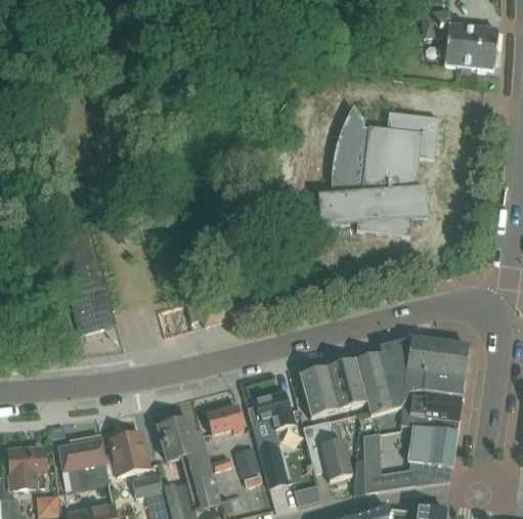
[(448,9),(422,12),(425,33),(425,37),(447,35),(444,63),(474,67),(492,69),(494,69),(494,65),(498,66),(499,53),(495,52),(498,29),(467,26),(451,24),(448,9)]
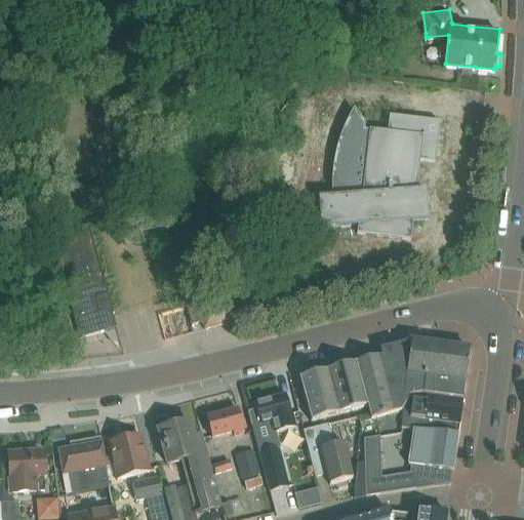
[(358,230),(411,237),(413,218),(429,217),(427,187),(417,187),(420,157),(436,159),(440,118),(390,112),(388,128),(364,126),(365,119),(354,105),(346,121),(338,140),(333,161),(332,174),(332,186),(333,193),(319,194),(321,226),(358,223),(358,230)]
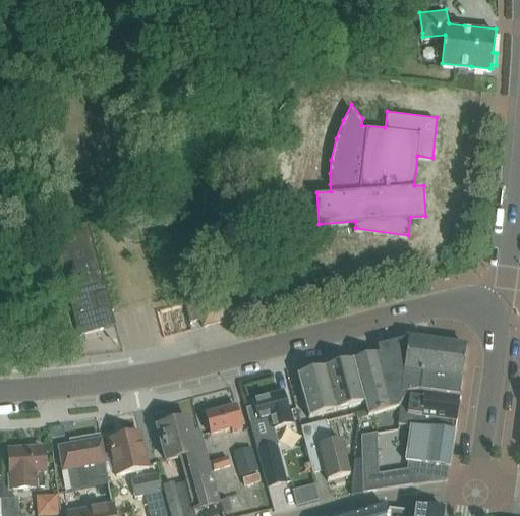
[(116,322),(112,304),(111,304),(87,221),(52,231),(80,332),(116,322)]
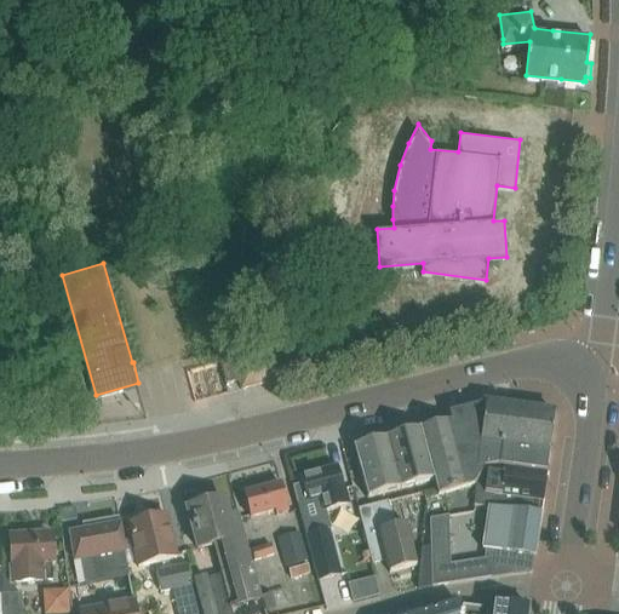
[(199,340),(149,351),(160,403),(222,390),(215,355),(201,357),(199,340)]
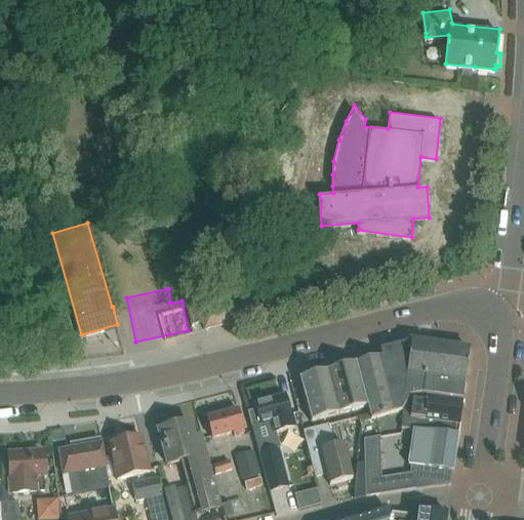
[(235,318),(230,297),(228,291),(187,303),(192,321),(203,318),(205,326),(235,318)]
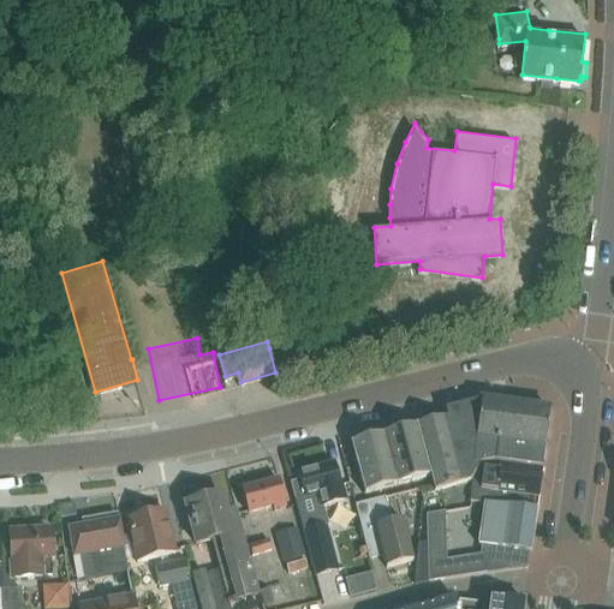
[(294,362),(292,350),(280,353),(284,365),(294,362)]
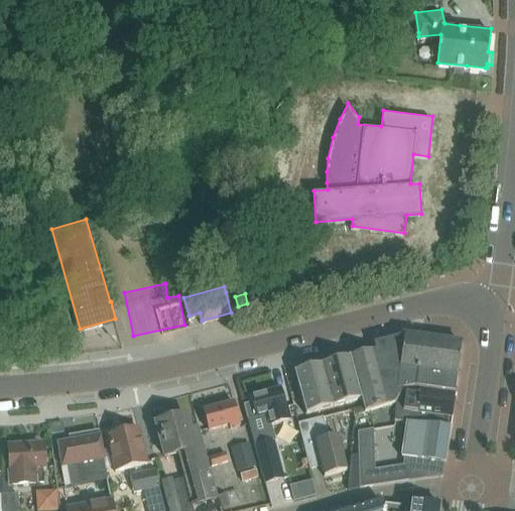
[(361,395),(363,402),(365,407),(397,398),(402,387),(403,386),(414,383),(456,389),(462,340),(404,332),(374,340),(375,347),(350,353),(360,390),(361,395)]
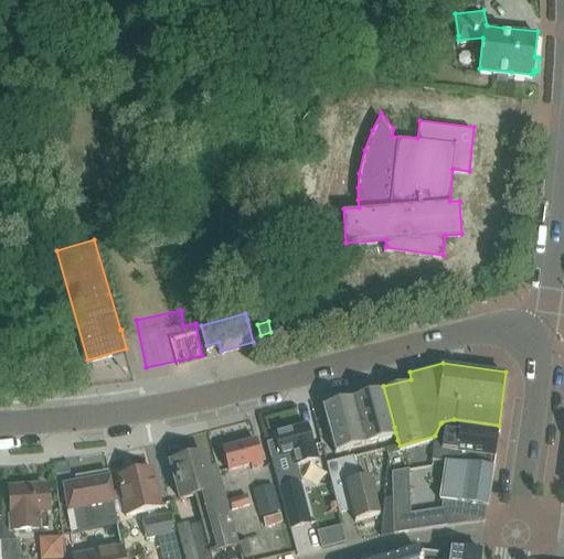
[(383,386),(353,395),(365,440),(386,434),(395,432),(394,427),(383,386)]
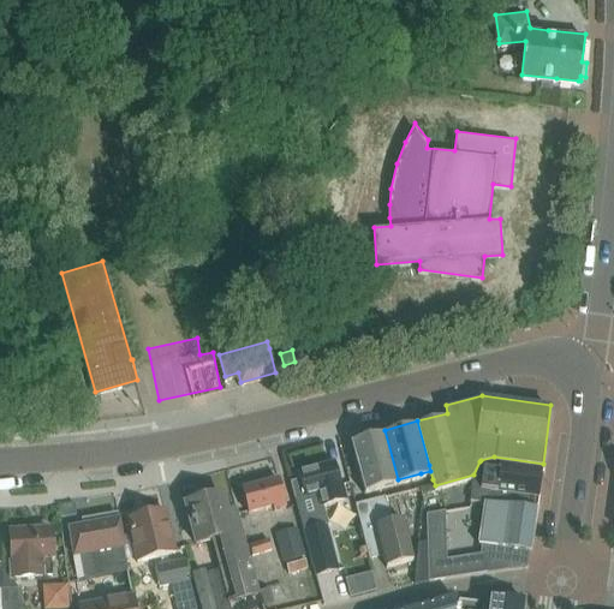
[(375,485),(398,479),(385,430),(351,440),(364,489),(375,485)]
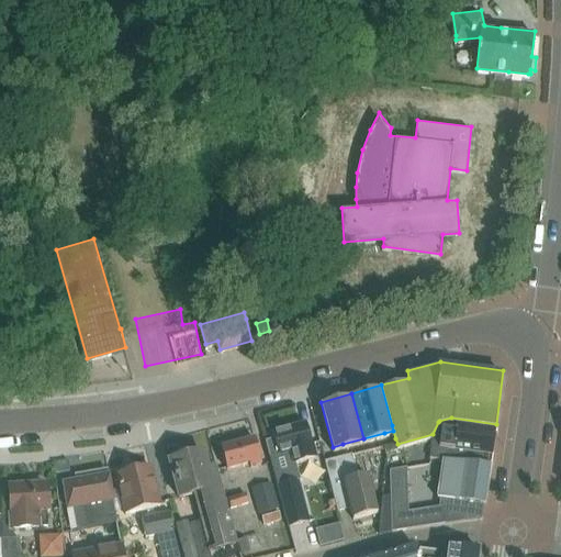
[(270,453),(287,510),(291,523),(307,519),(304,505),(295,476),(289,478),(282,449),(292,447),(295,459),(316,454),(306,420),(273,429),(275,435),(266,437),(270,453)]
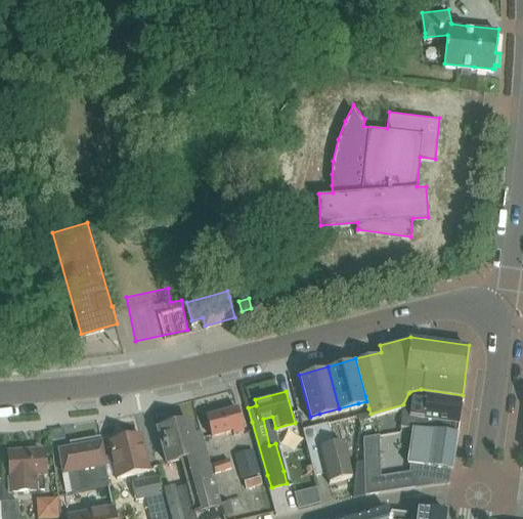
[(400,422),(413,424),(458,430),(463,396),(426,391),(425,397),(415,395),(408,393),(403,404),(400,422)]
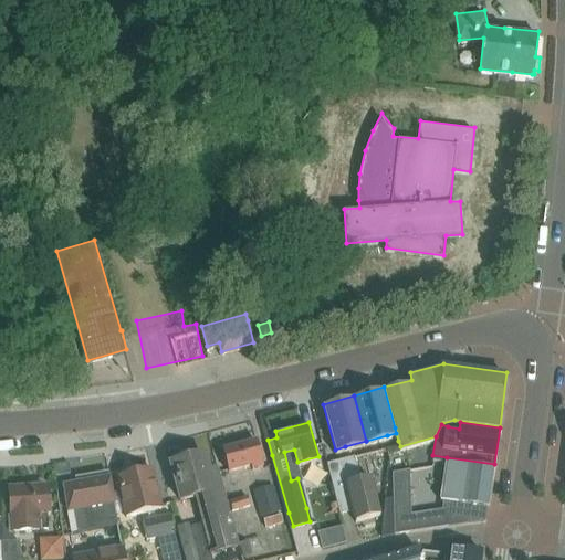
[(229,467),(252,462),(253,465),(264,462),(257,436),(223,445),(229,467)]
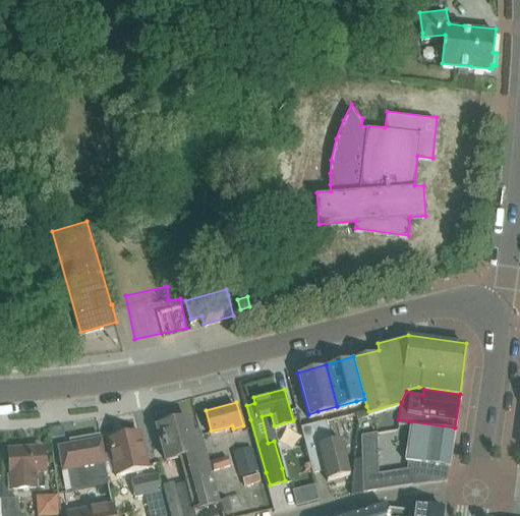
[(364,406),(355,408),(357,415),(366,413),(364,406)]
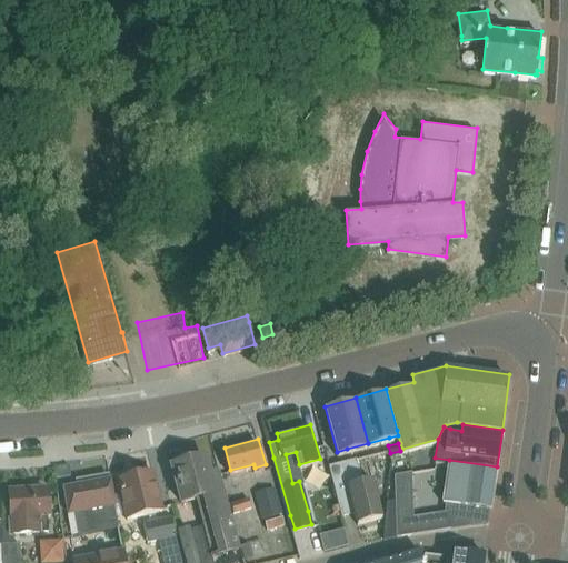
[(181,499),(197,494),(202,514),(230,506),(226,490),(220,469),(210,471),(206,453),(172,462),(181,499)]
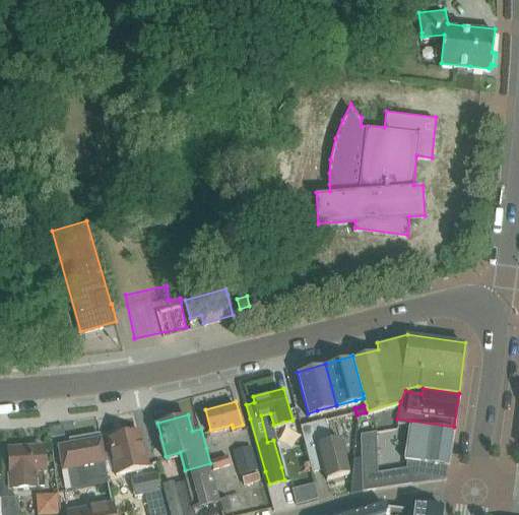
[(325,466),(327,476),(349,470),(341,436),(332,438),(326,416),(301,423),(313,469),(325,466)]
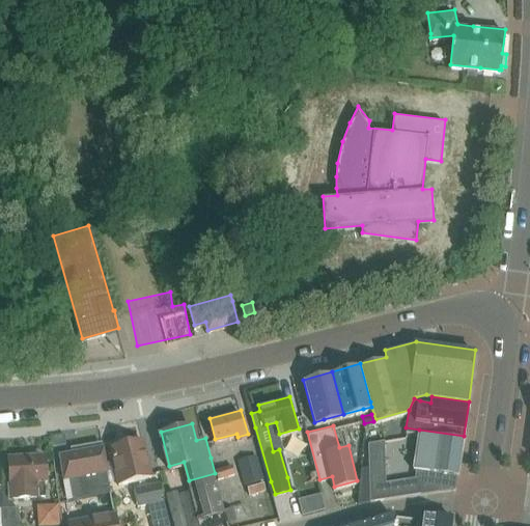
[(414,466),(417,467),(458,473),(464,436),(419,430),(416,450),(414,466)]
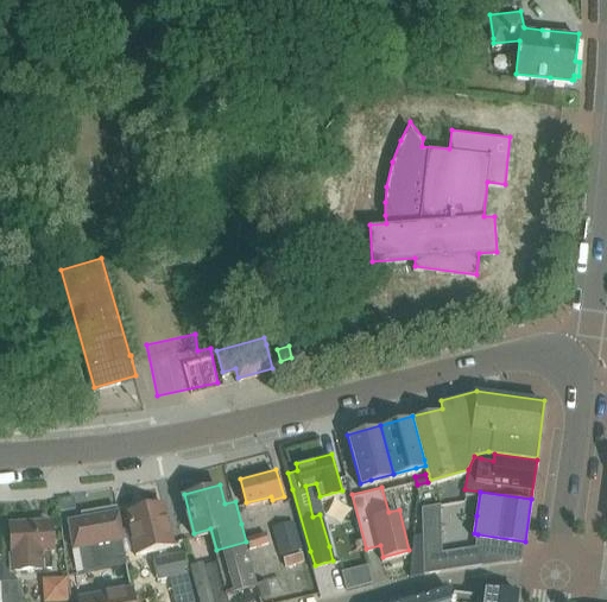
[(164,499),(127,508),(138,550),(175,542),(164,499)]
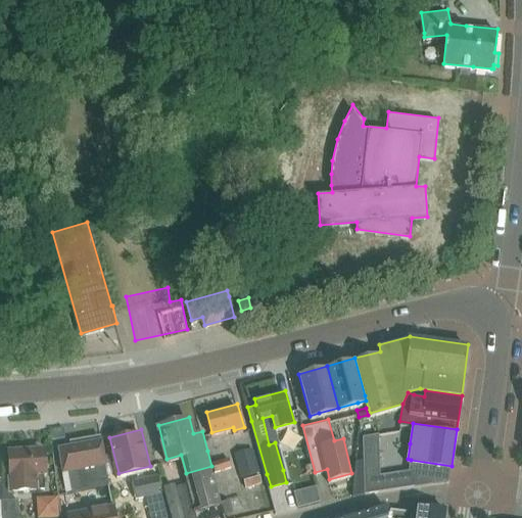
[(365,491),(415,483),(413,467),(380,472),(379,431),(364,434),(364,458),(365,491)]
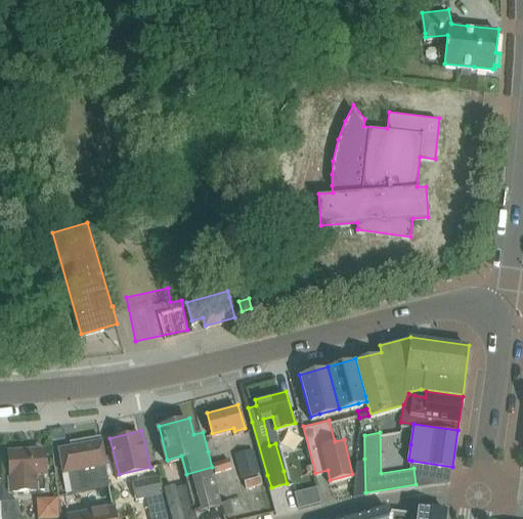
[(285,468),(297,465),(290,437),(277,441),(285,468)]
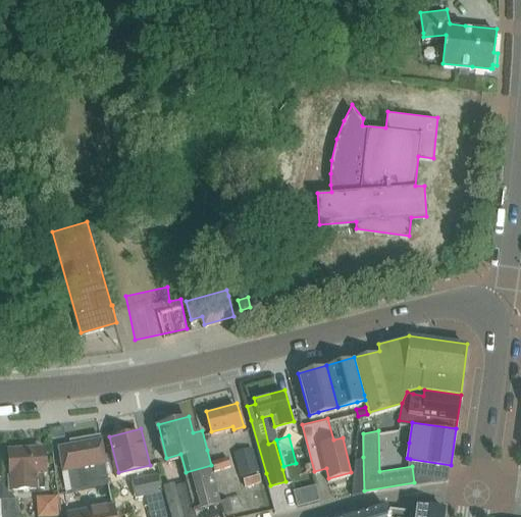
[(107,461),(106,458),(103,438),(61,446),(64,467),(80,465),(84,488),(110,483),(106,461),(107,461)]
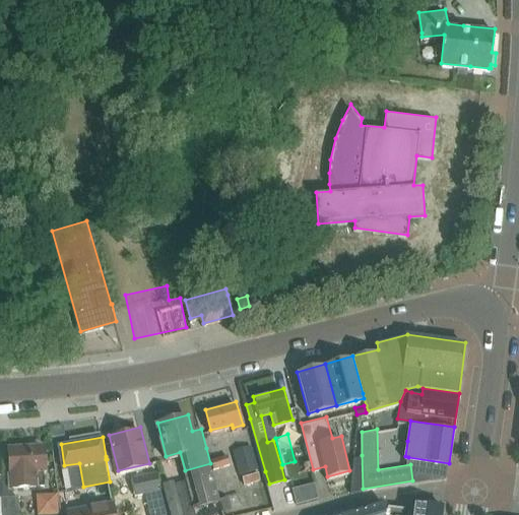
[(45,483),(43,446),(11,448),(12,468),(11,469),(12,484),(45,483)]
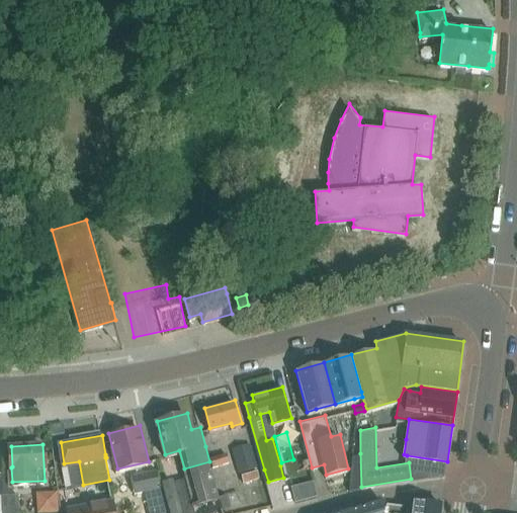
[(226,451),(209,455),(212,465),(229,460),(226,451)]
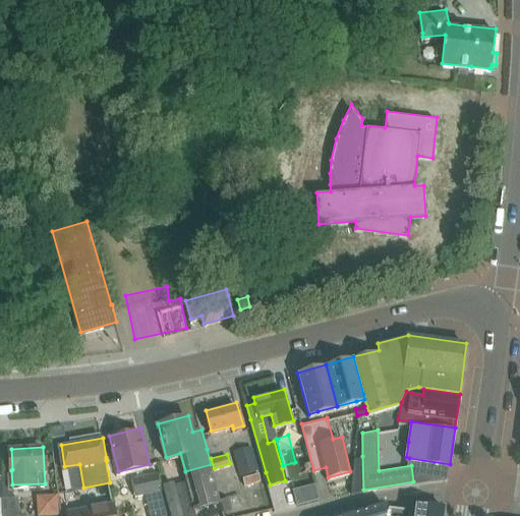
[(363,490),(362,456),(355,456),(352,492),(363,490)]
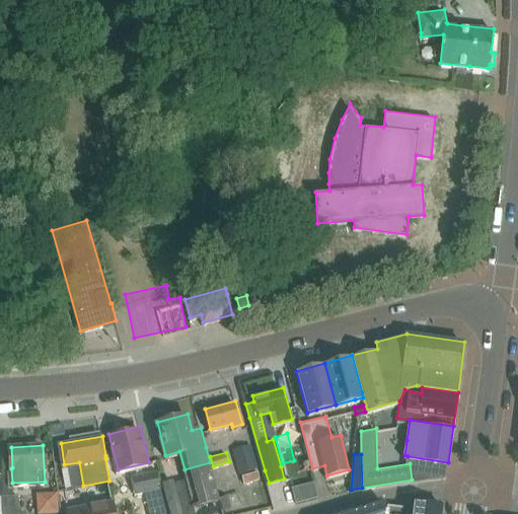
[(164,483),(171,513),(196,513),(194,504),(219,498),(214,478),(210,462),(185,469),(186,476),(164,483)]
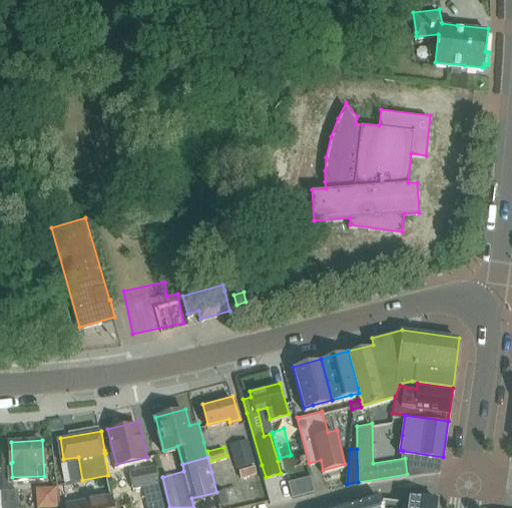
[(254,463),(238,468),(240,476),(257,472),(254,463)]
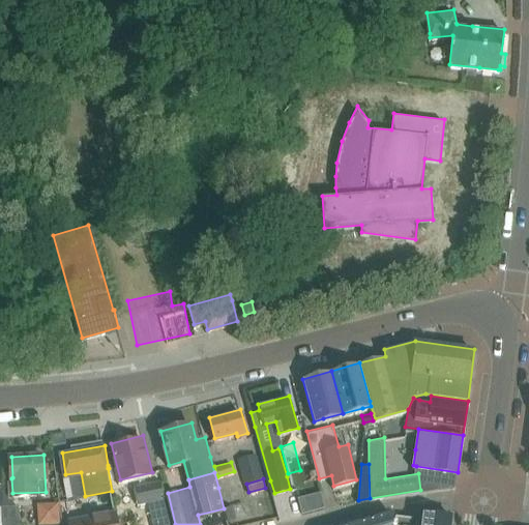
[(153,524),(172,524),(168,507),(166,507),(158,479),(134,486),(138,502),(148,500),(153,524)]
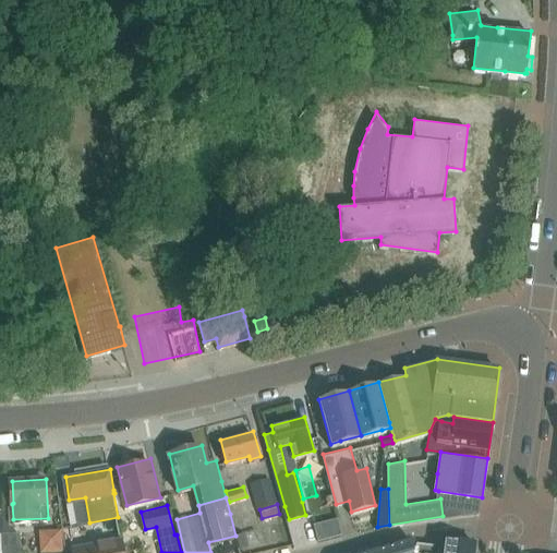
[(53,518),(55,541),(79,541),(77,518),(53,518)]
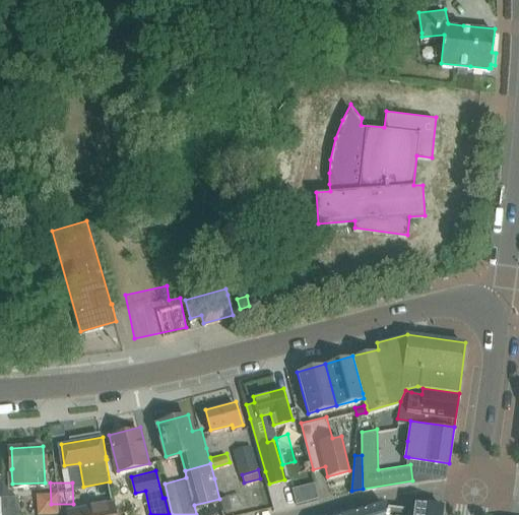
[(19,514),(18,493),(2,494),(3,514),(19,514)]
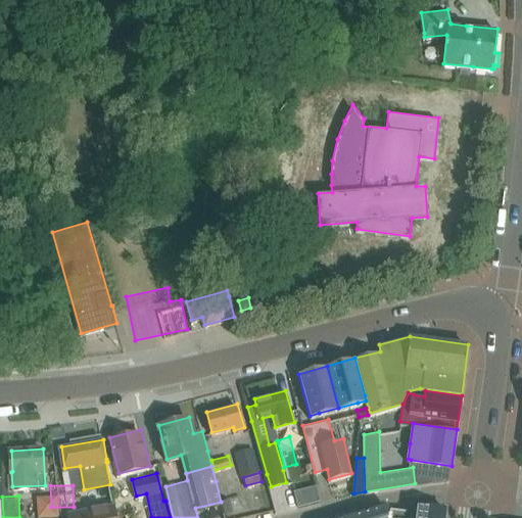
[(230,497),(222,499),(225,511),(234,509),(230,497)]
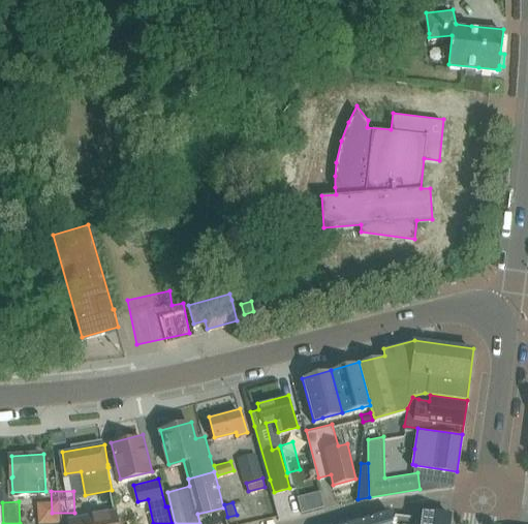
[(87,515),(67,518),(68,523),(119,523),(119,521),(117,510),(87,515)]
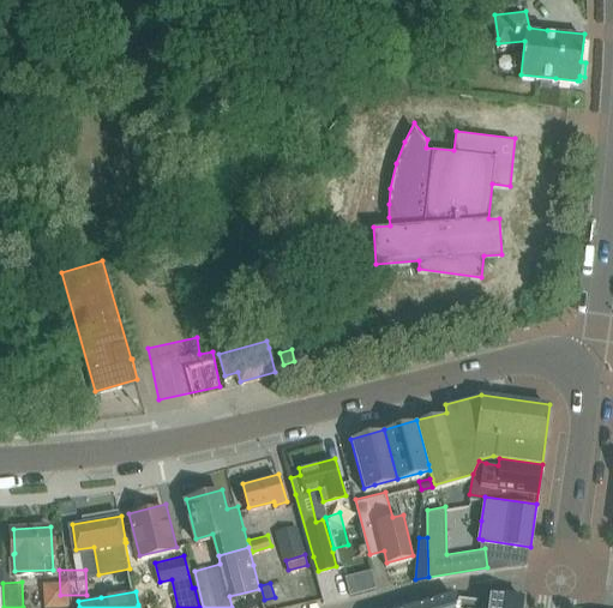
[(522,607),(523,595),(486,591),(485,597),(455,594),(406,607),(522,607)]
